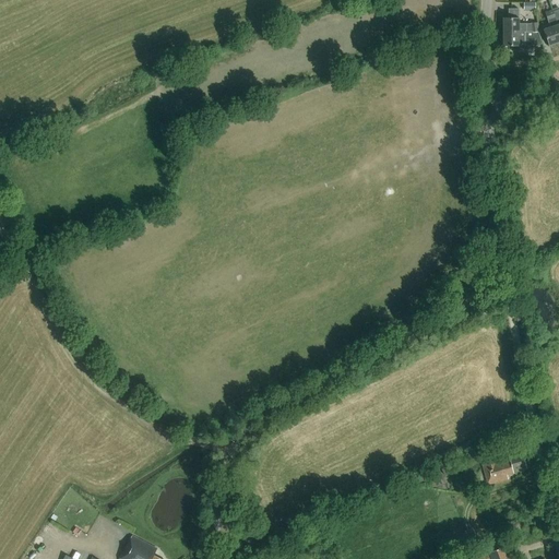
[(531,25),(519,25),(519,10),(508,10),(508,20),(503,20),(503,34),(538,34),(537,24),(531,25)]
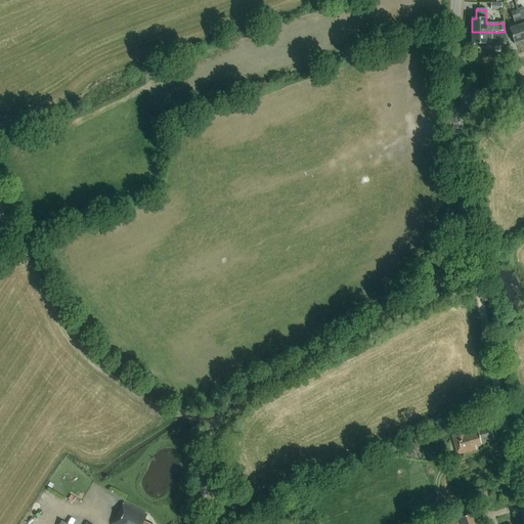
[(520,18),(517,9),(510,11),(515,28),(509,30),(514,44),(523,40),(523,30),(522,25),(520,18)]
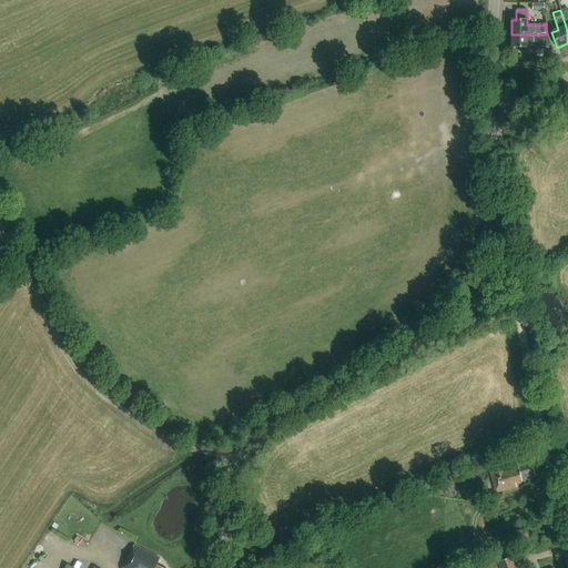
[(525,49),(525,50),(533,50),(533,48),(544,48),(550,46),(547,34),(511,34),(510,49),(525,49)]
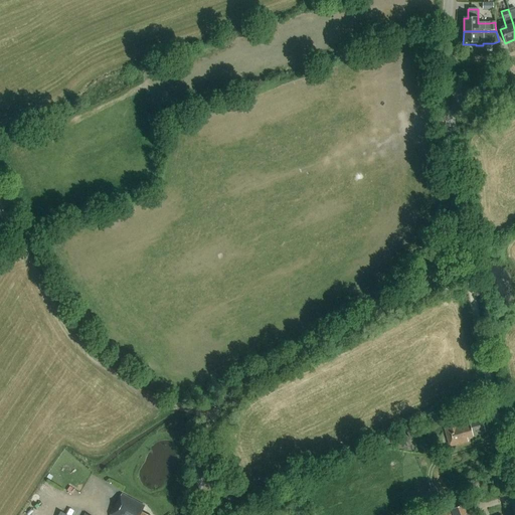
[(454,417),(444,420),(446,428),(444,428),(450,448),(468,443),(466,439),(485,433),(480,415),(468,418),(469,421),(457,425),(454,417)]
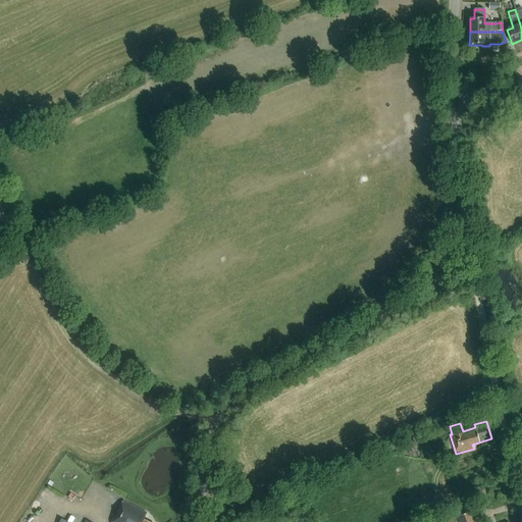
[(412,436),(415,444),(423,440),(419,433),(412,436)]
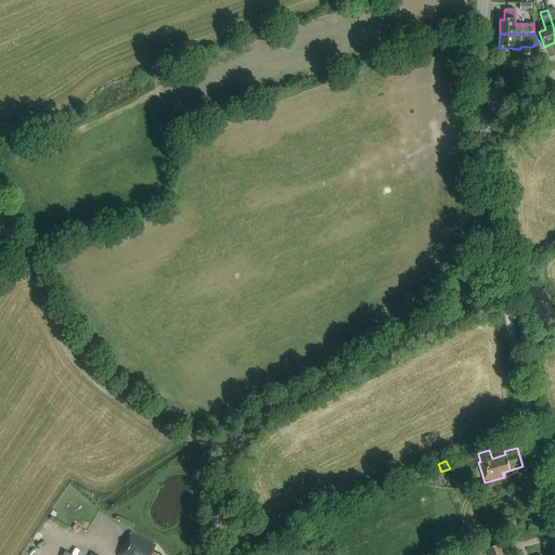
[(155,554),(152,553),(155,545),(131,532),(118,554),(155,554)]
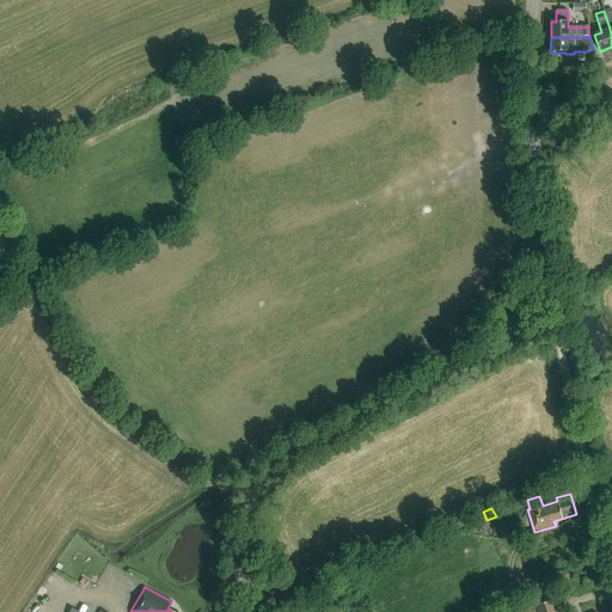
[(536,611),(554,611),(550,601),(534,607),(536,611)]
